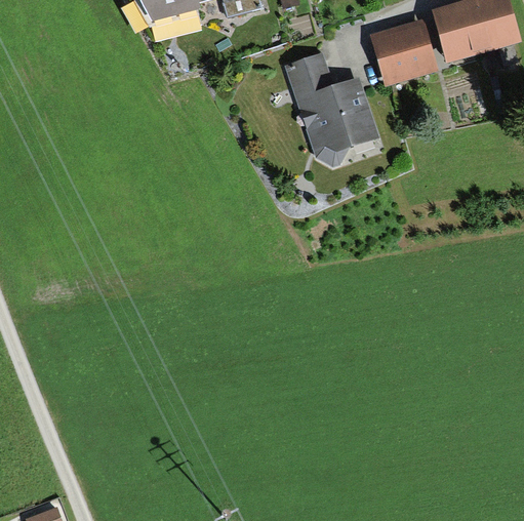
[(138,0),(151,22),(200,9),(198,2),(206,0),(223,0),(227,14),(262,5),(259,0),(138,0)]
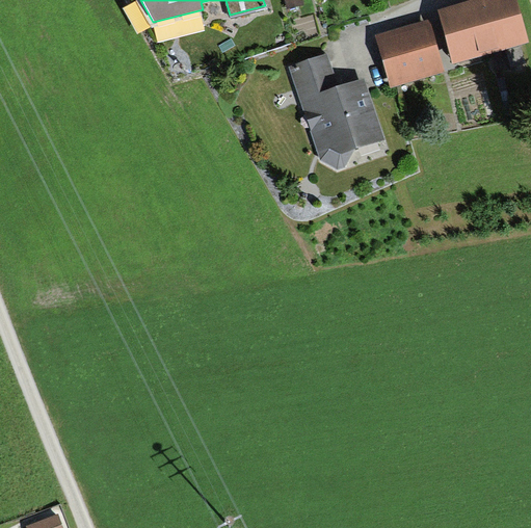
[(473,0),(436,10),(453,63),(528,42),(515,0),(473,0)]
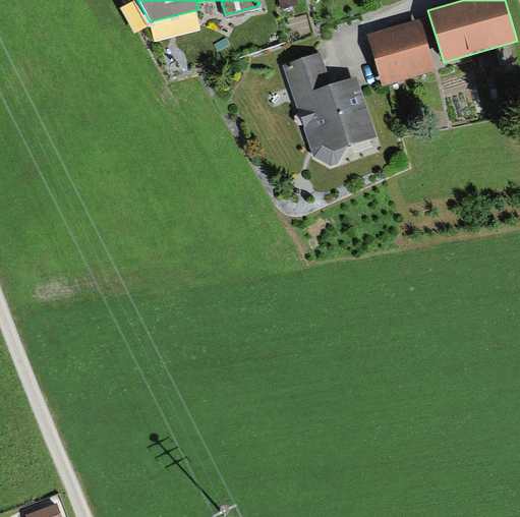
[(382,84),(435,69),(419,17),(366,33),(382,84)]
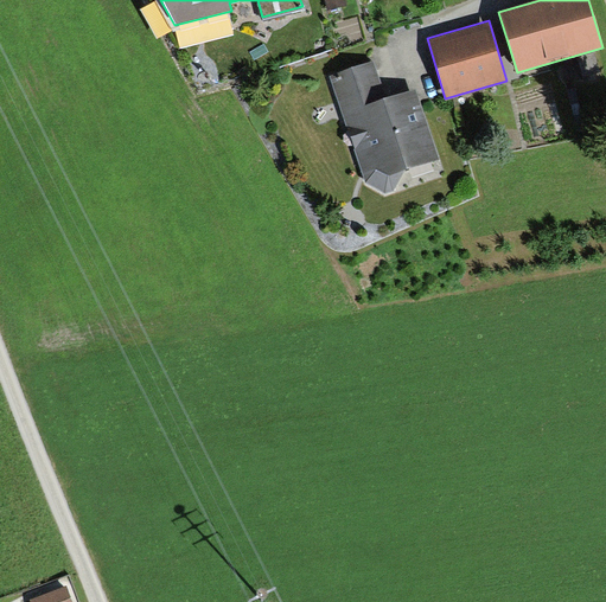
[(439,160),(416,89),(395,96),(387,100),(372,61),(329,75),(364,180),(383,191),(393,189),(402,172),(439,160)]
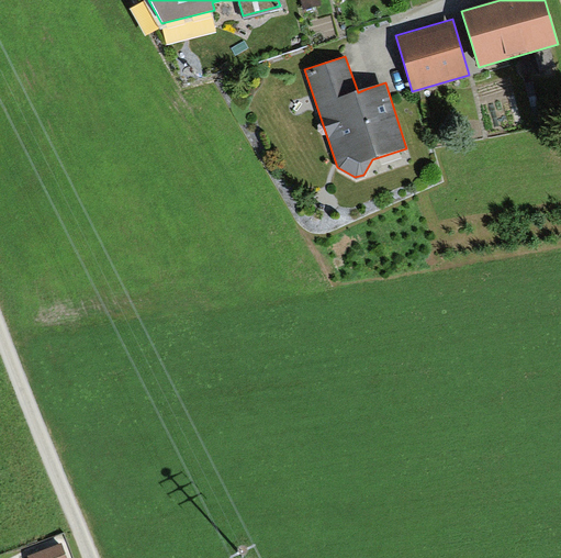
[(67,557),(62,542),(27,554),(29,557),(67,557)]
